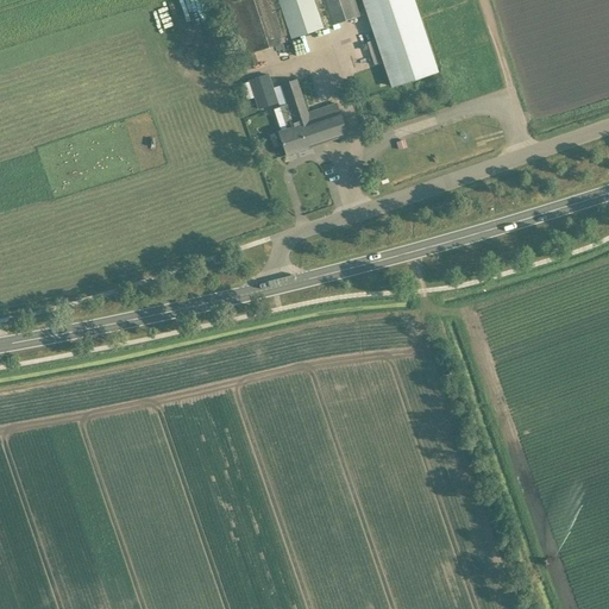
[(243,68),(245,68),(251,66),(258,64),(255,52),(286,43),(284,38),(271,0),(224,0),(221,1),(243,68)]
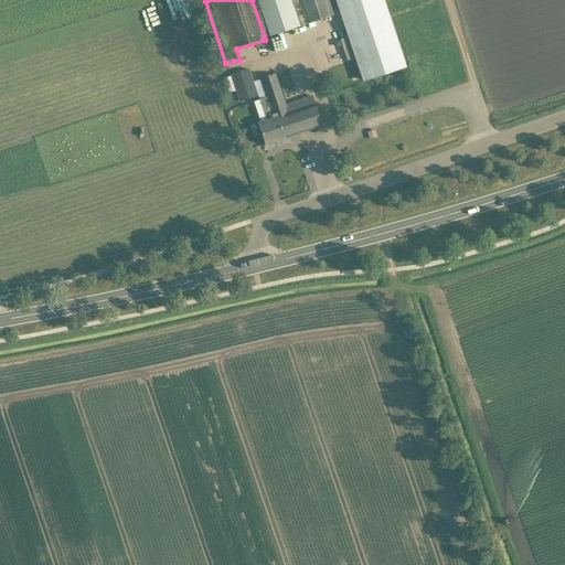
[(329,0),(257,0),(270,36),(334,16),(329,0)]
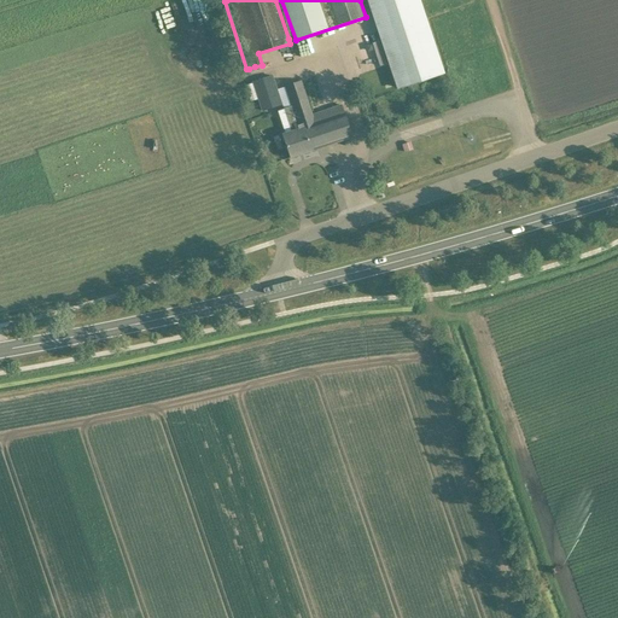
[(417,0),(366,0),(396,91),(442,75),(417,0)]
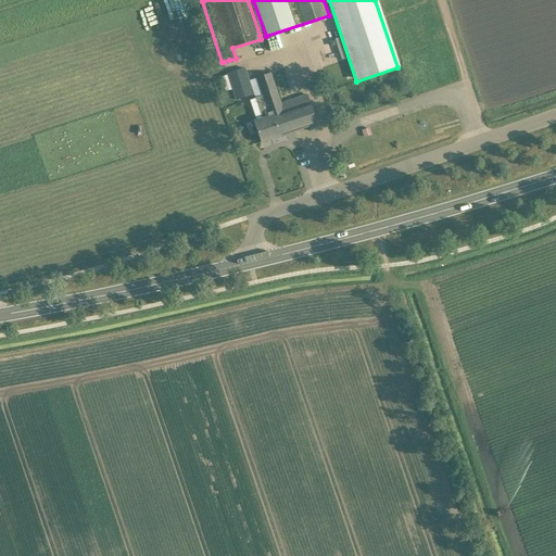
[(237,100),(253,95),(244,68),(228,74),(237,100)]
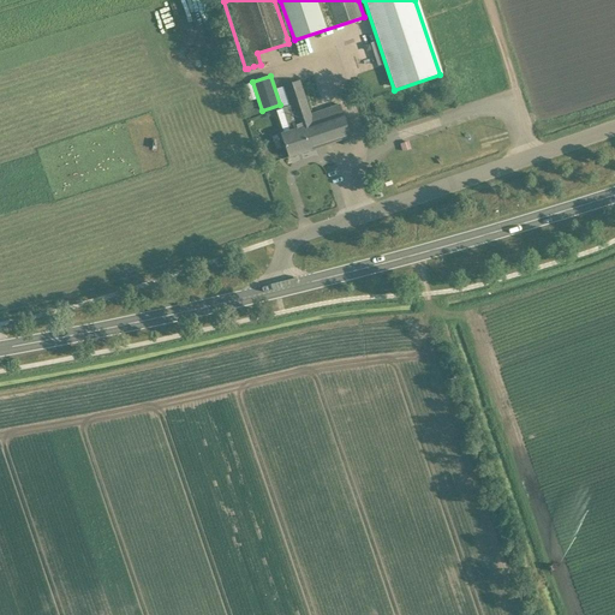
[(351,136),(340,105),(311,114),(300,81),(284,85),(291,106),(282,108),(290,131),(281,133),(290,157),(351,136)]
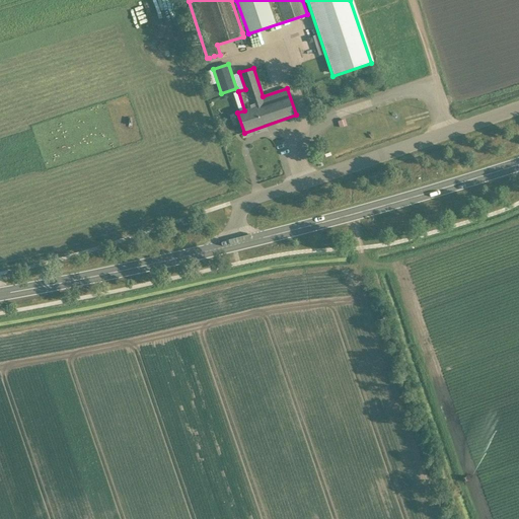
[(347,127),(345,120),(338,122),(341,129),(347,127)]
